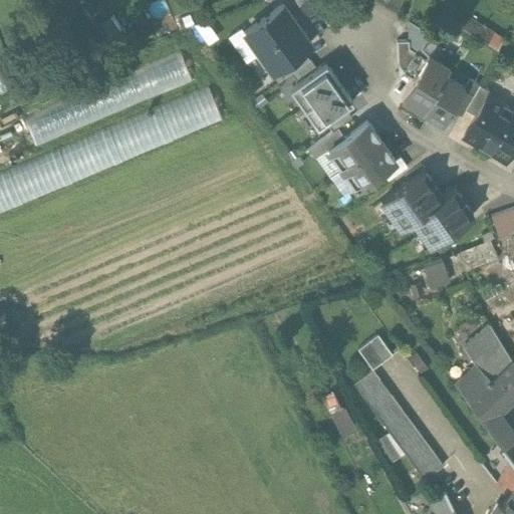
[(298,0),(305,15),(327,5),(325,0),(298,0)]
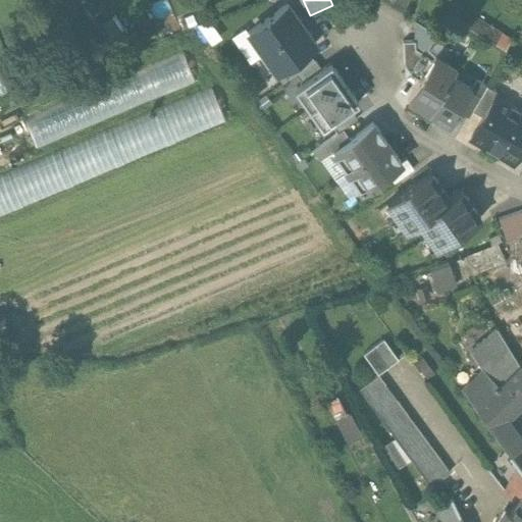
[(251,45),(260,57),(303,27),(288,5),(248,33),(255,43),(251,45)]
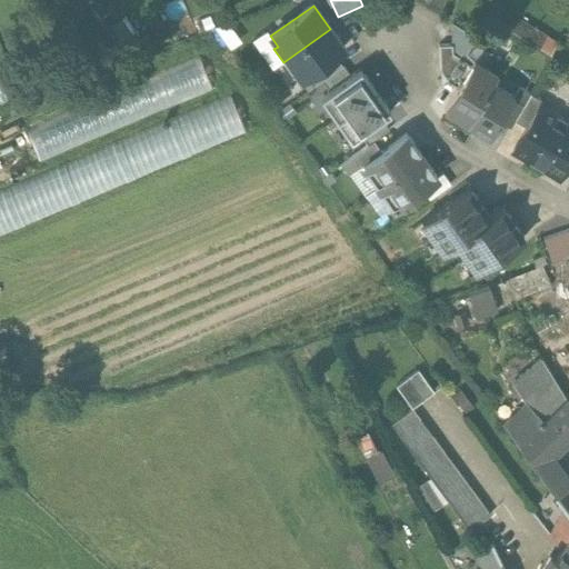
[(345,49),(330,29),(283,62),(290,73),(295,70),(301,80),(333,57),(345,49)]
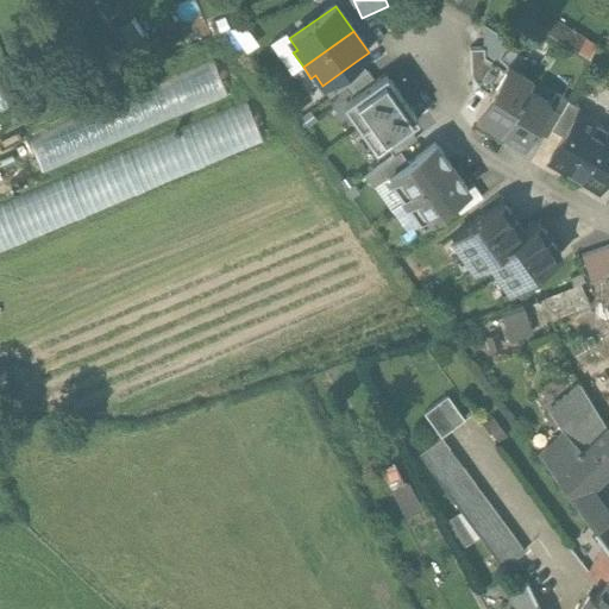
[(504,69),(484,57),(483,49),(469,49),(470,75),(477,87),(489,94),(504,69)]
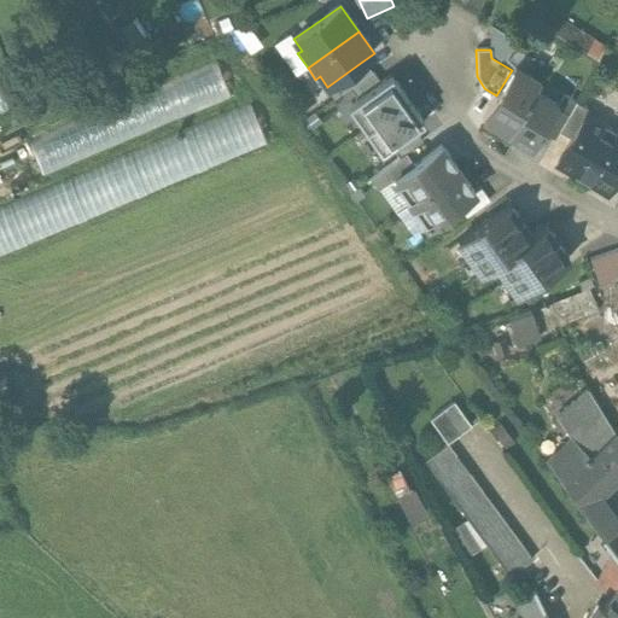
[(336,98),(349,88),(371,73),(362,62),(327,87),(336,98)]
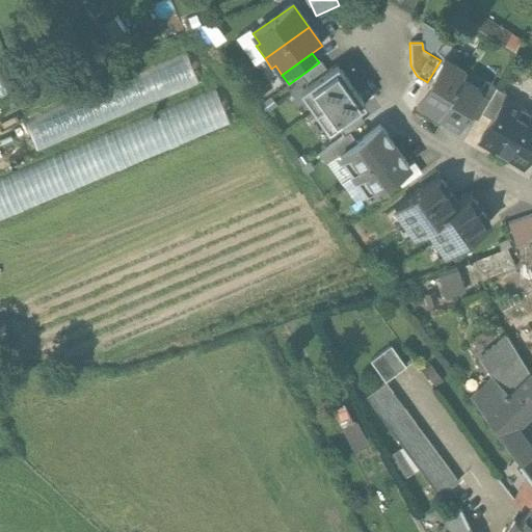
[(464,70),(443,57),(441,60),(427,82),(415,104),(436,116),(458,78),(459,78),(464,70)]
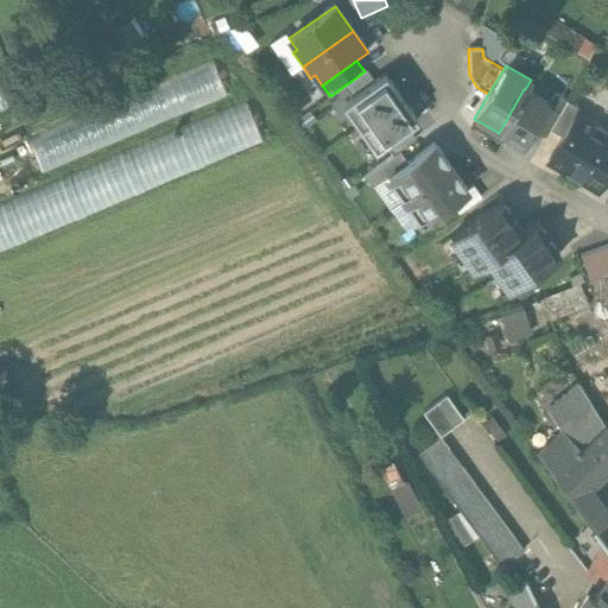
[(219,69),(30,130),(40,164),(230,103),(219,69)]
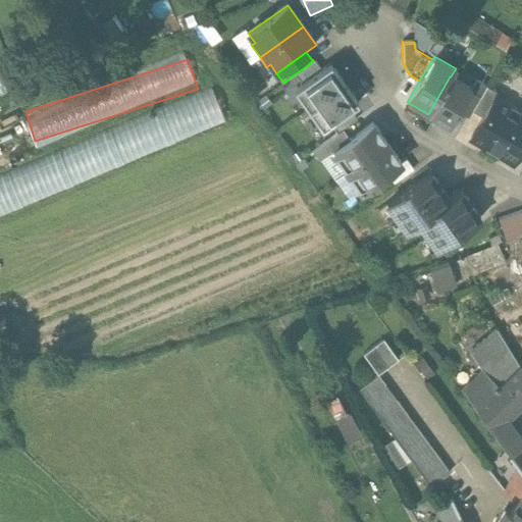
[(301,85),(321,70),(314,60),(313,61),(295,74),(301,85)]
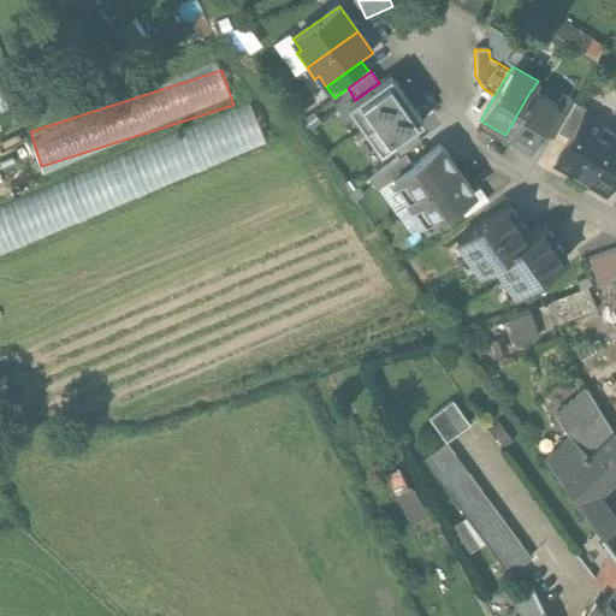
[(406,100),(390,76),(379,83),(355,100),(347,106),(363,130),(406,100)]
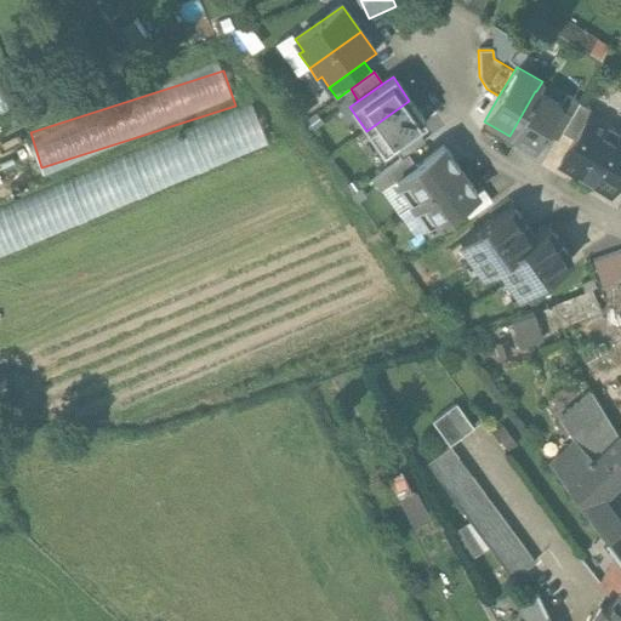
[(0,109),(0,110),(10,104),(0,87),(0,109)]
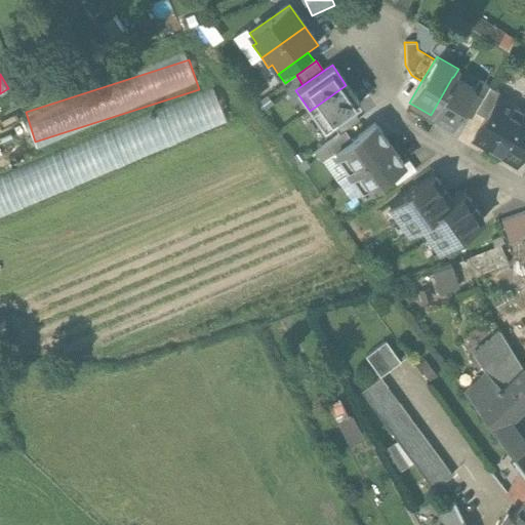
[(453,77),(452,77),(431,115),(451,127),(460,113),(474,89),(453,77)]
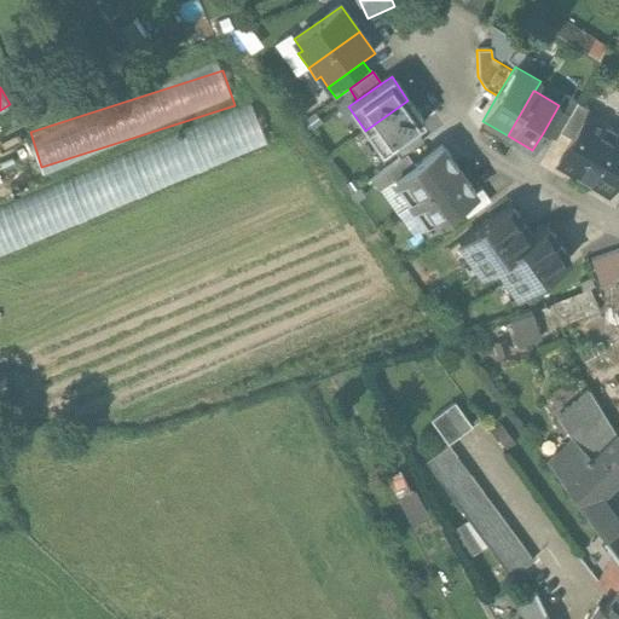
[(560,133),(577,103),(565,96),(559,105),(543,133),(555,140),(560,133)]
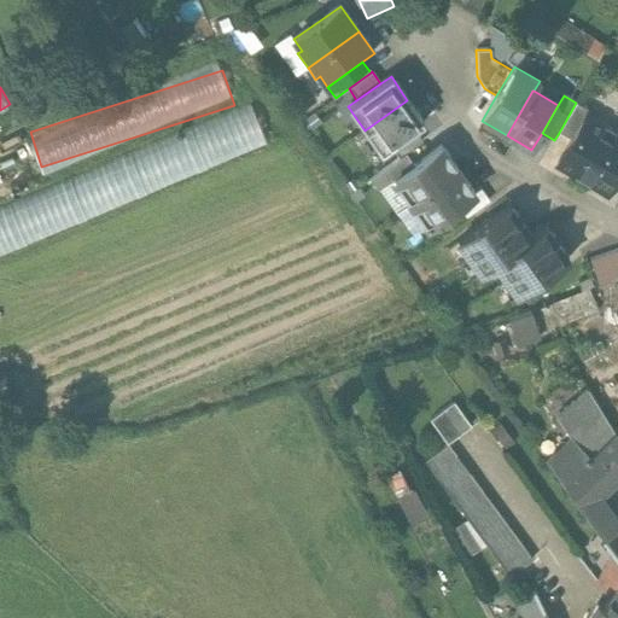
[(424,123),(407,100),(365,130),(380,155),(390,147),(414,130),(424,123)]
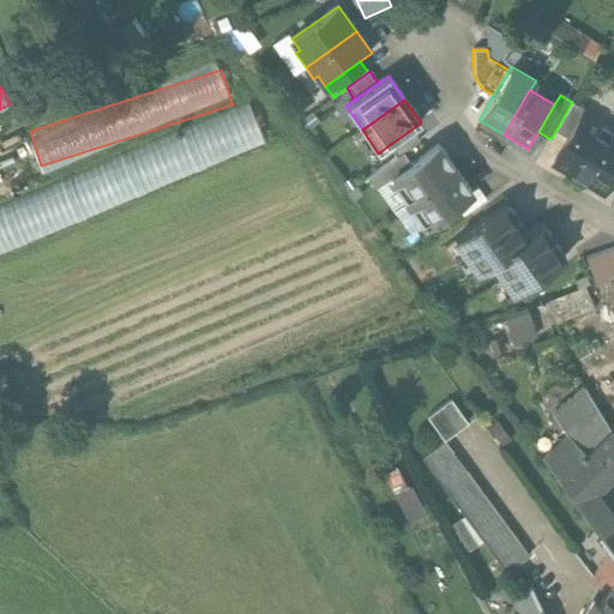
[(567,139),(583,114),(585,109),(572,102),(555,132),(567,139)]
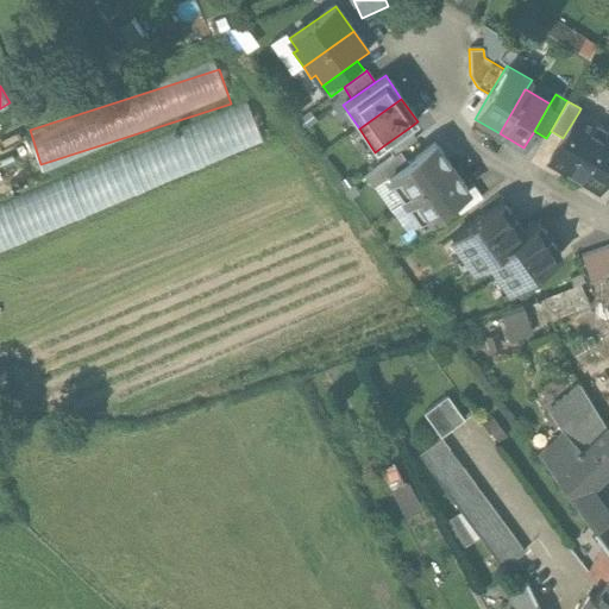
[(253,110),(0,199),(0,244),(268,151),(253,110)]
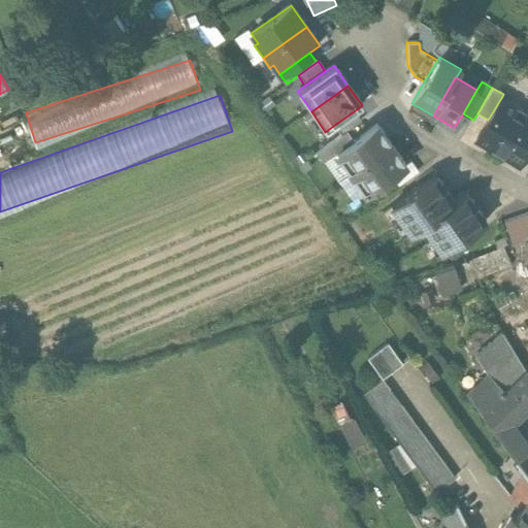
[(527,113),(501,98),(488,120),(475,140),(518,166),(527,149),(527,113)]
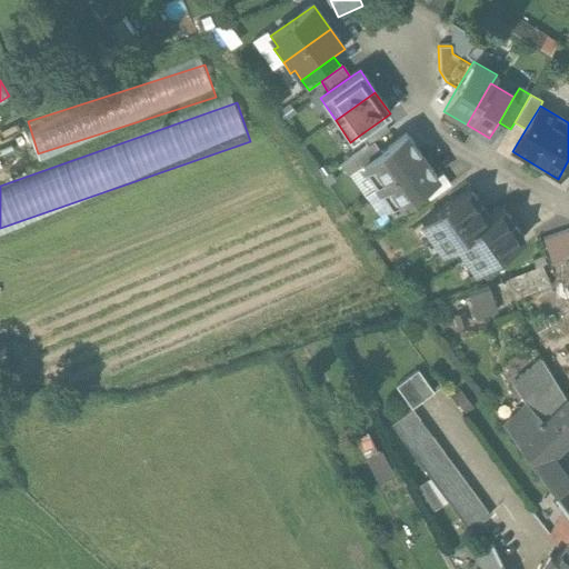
[(367,147),(373,142),(389,131),(381,120),(359,136),(367,147)]
